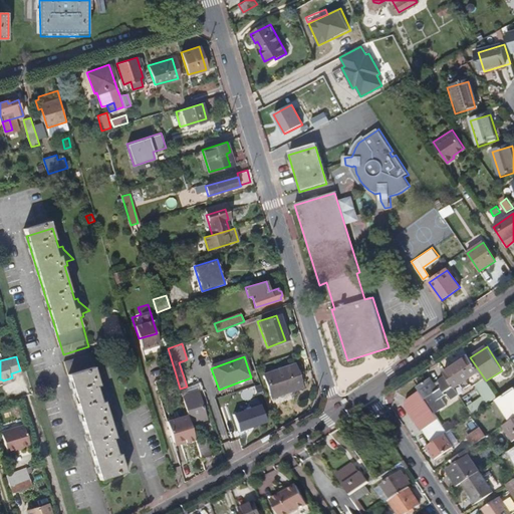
[(470,357),(469,356),(444,372),(446,375),(454,388),(460,384),(463,390),(473,383),(482,398),(467,407),(473,415),(487,405),(486,405),(497,398),(486,380),(470,357)]
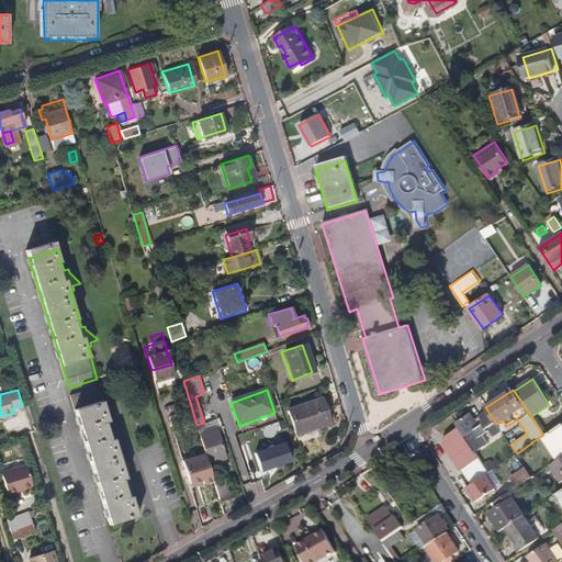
[(128,440),(117,430),(116,427),(113,428),(102,394),(74,403),(114,531),(142,523),(137,505),(141,504),(139,501),(146,498),(135,487),(135,485),(131,486),(119,447),(123,446),(122,442),(128,440)]
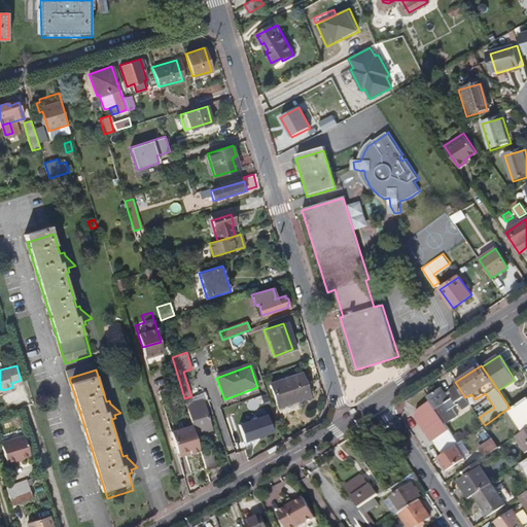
[(310,395),(303,374),(270,385),(278,407),(310,395)]
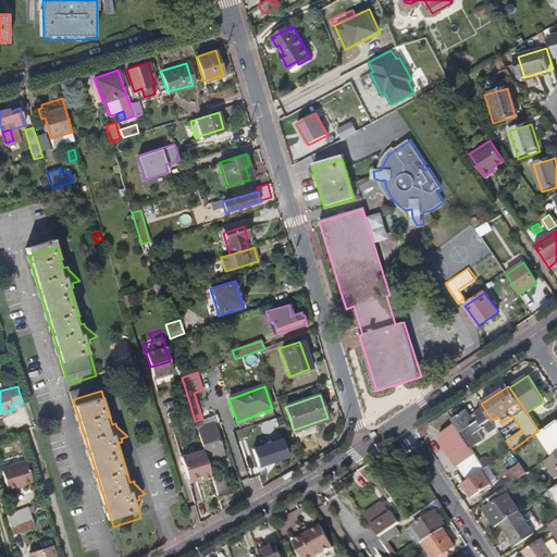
[(195,421),(190,406),(180,409),(187,432),(197,429),(195,421)]
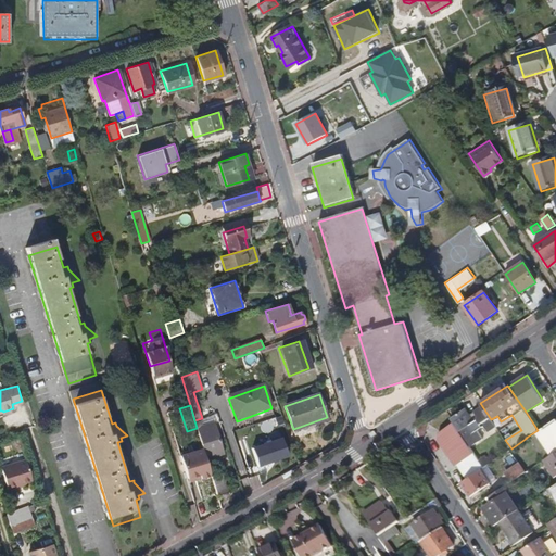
[(491,419),(482,406),(475,412),(476,414),(470,417),(466,409),(451,418),(454,424),(470,447),(483,439),(478,431),(484,427),(488,431),(495,427),(491,419)]
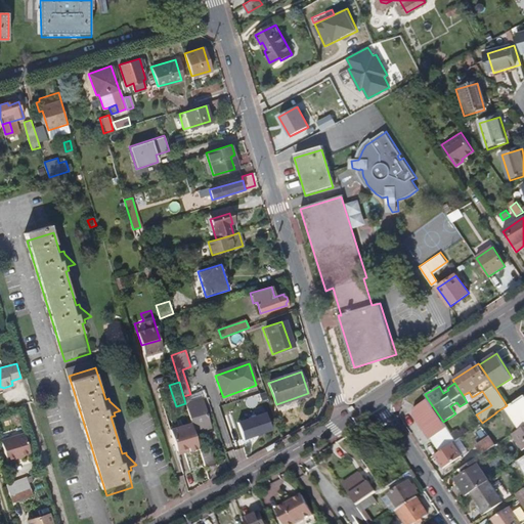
[(211,427),(202,398),(207,397),(205,390),(190,394),(183,396),(185,403),(192,424),(194,432),(211,427)]
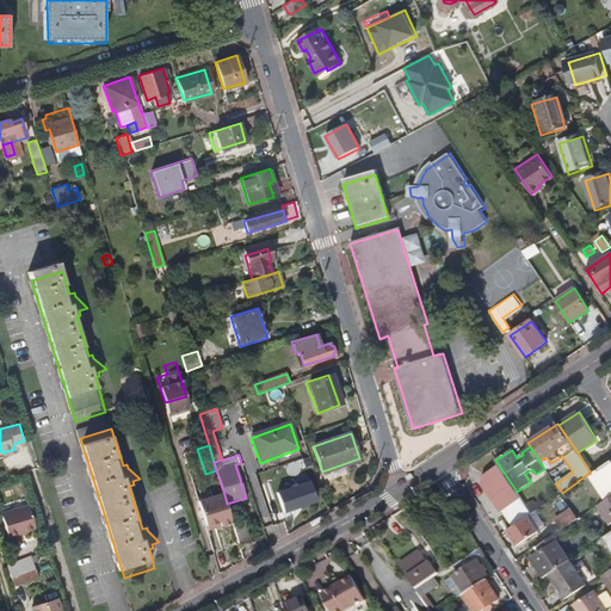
[(610,462),(590,476),(606,501),(610,497),(610,462)]
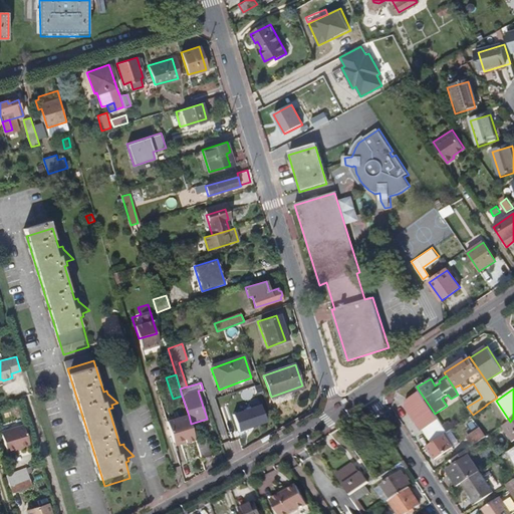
[(435,414),(420,392),(409,399),(406,407),(422,432),(439,420),(435,414)]
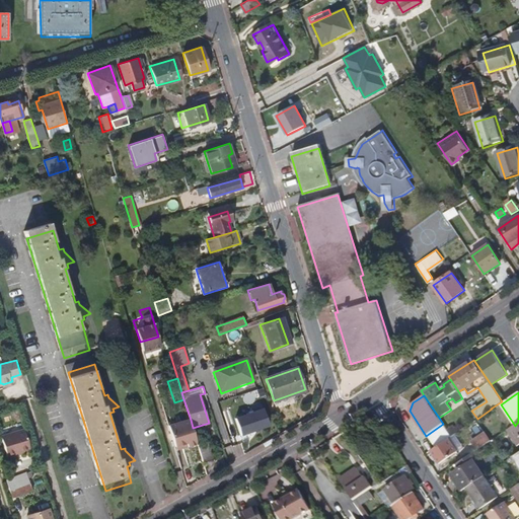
[(515,426),(501,404),(496,409),(509,429),(515,426)]
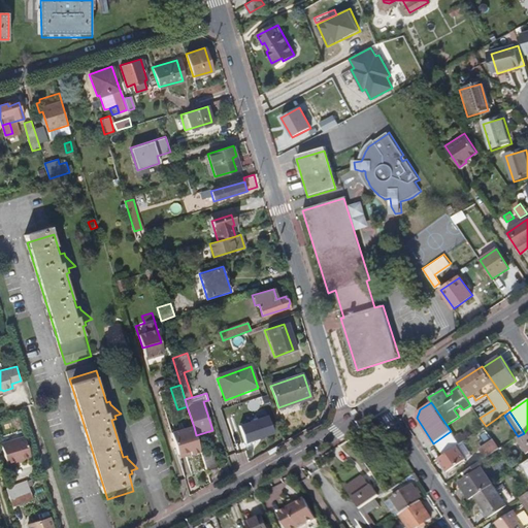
[(265,439),(274,435),(268,419),(240,429),(246,446),(256,442),(257,439),(262,438),(265,439)]
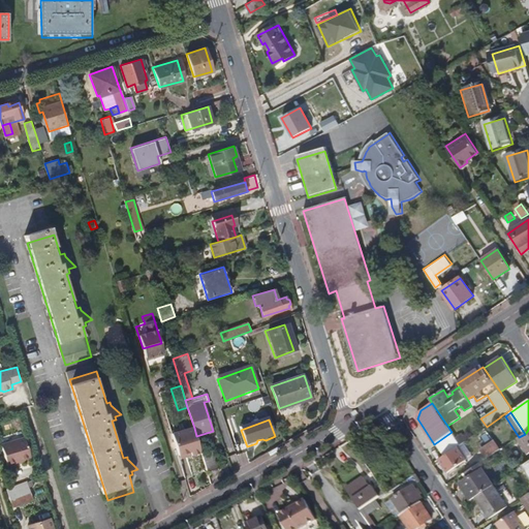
[(196,436),(194,428),(174,434),(180,455),(192,450),(193,455),(201,452),(196,436)]
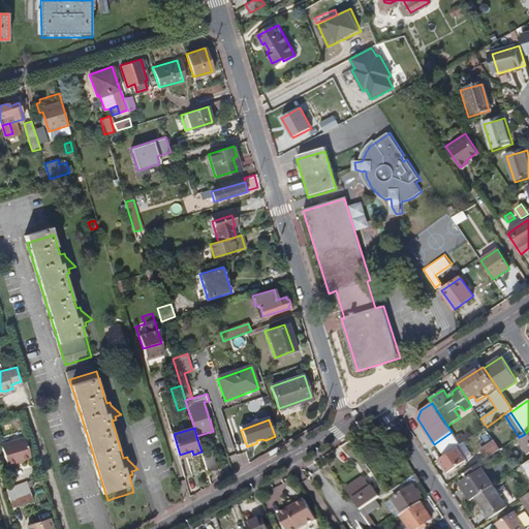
[(528,455),(528,454),(528,430),(525,434),(519,437),(518,438),(528,455)]
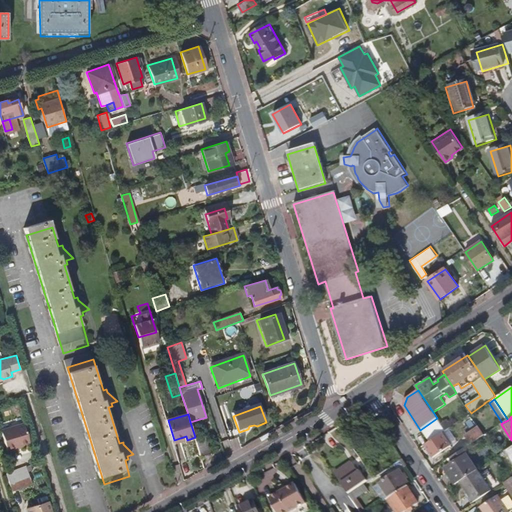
[(441,424),(437,418),(420,430),(428,443),(443,433),(446,431),(441,424)]
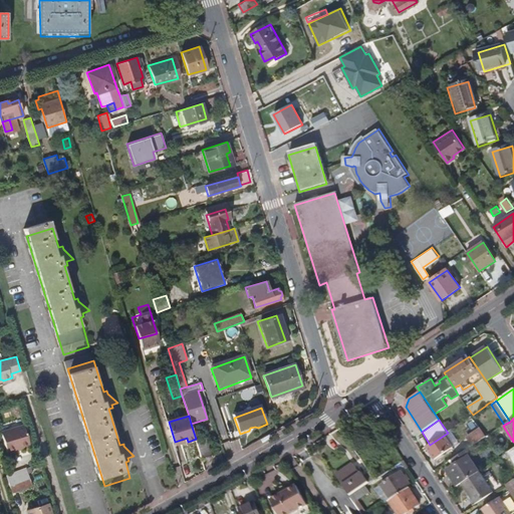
[(448,433),(454,429),(449,422),(443,426),(448,433)]
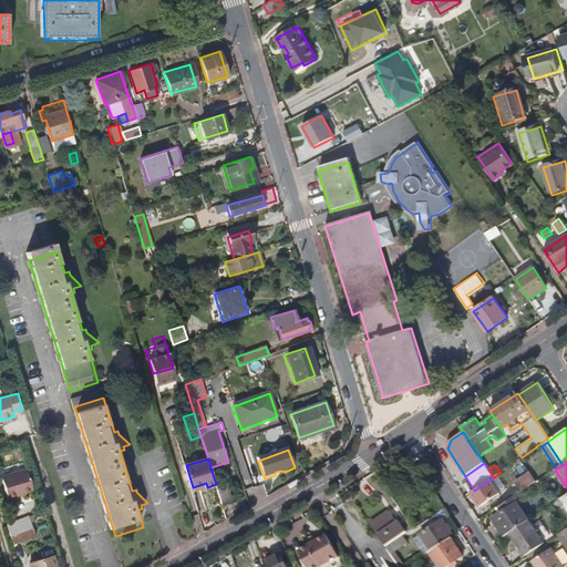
[(34,491),(27,468),(2,476),(10,498),(34,491)]
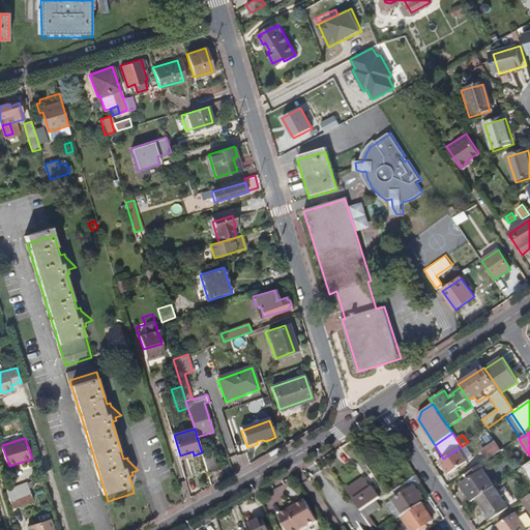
[(474,442),(472,439),(468,442),(462,446),(459,448),(462,453),(469,449),(467,447),(474,442)]
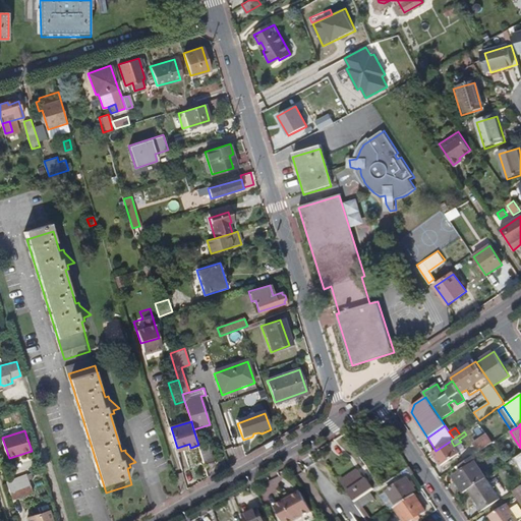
[(370,456),(386,446),(377,432),(367,439),(373,448),(365,453),(368,457),(370,456)]
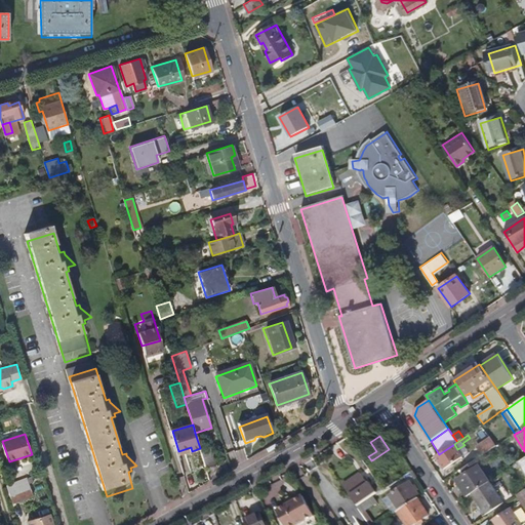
[(490,437),(477,446),(483,455),(496,446),(490,437)]
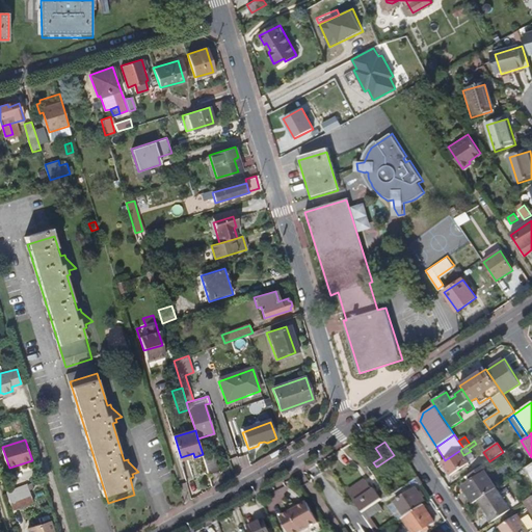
[(215,450),(203,454),(209,475),(221,471),(215,450)]
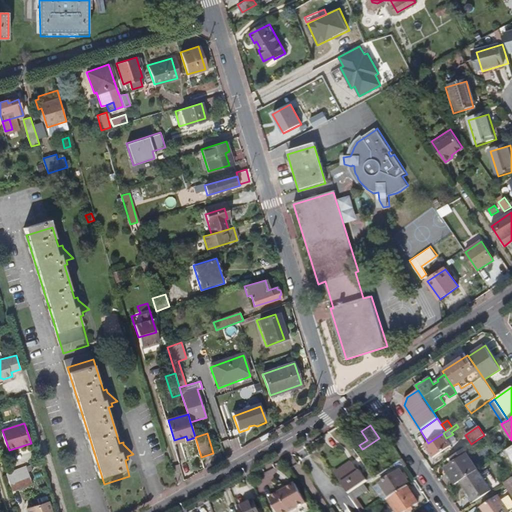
[(433,457),(451,446),(446,438),(443,433),(428,443),(425,445),(433,457)]
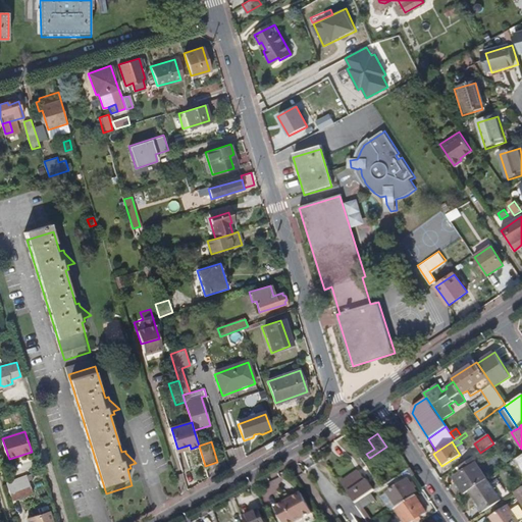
[(379,469),(371,457),(369,458),(364,462),(372,473),(379,469)]
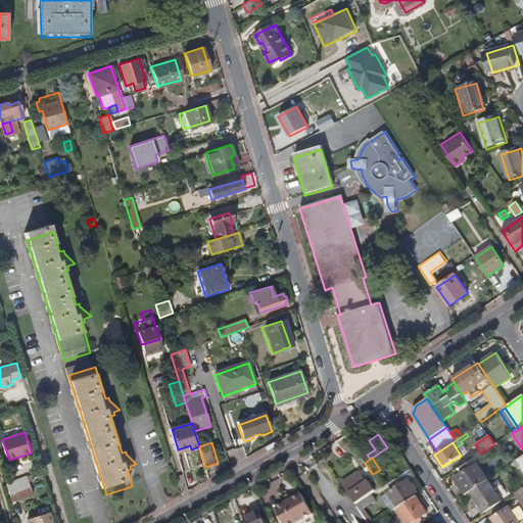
[(488,479),(474,459),(460,469),(462,473),(458,476),(468,493),(471,491),(487,480),(488,479)]
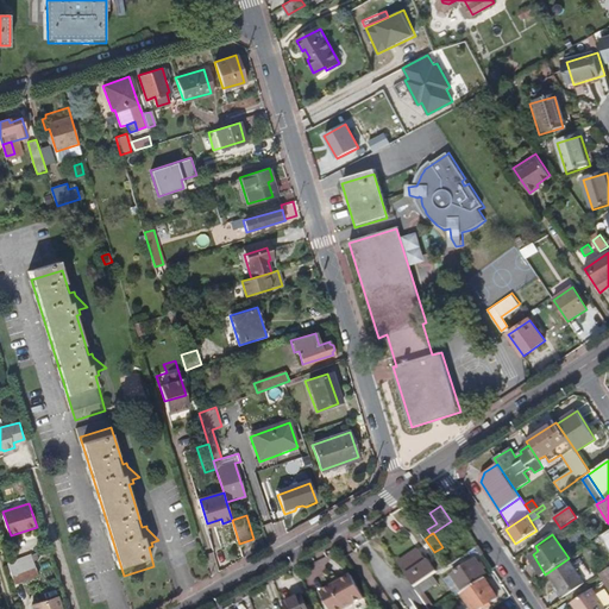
[(438,573),(431,563),(427,564),(419,551),(399,564),(415,588),(438,573)]
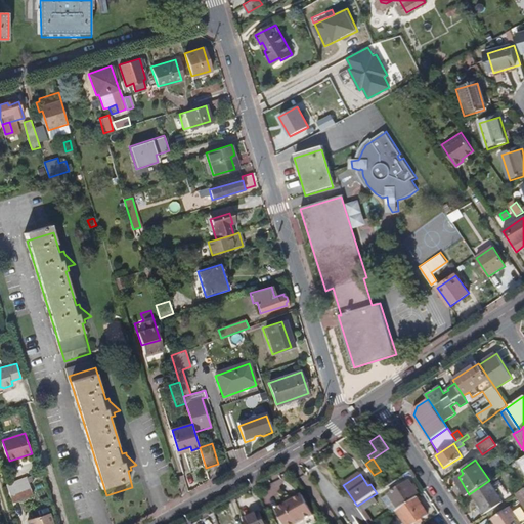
[(33,494),(27,477),(7,483),(6,484),(12,501),(33,494)]
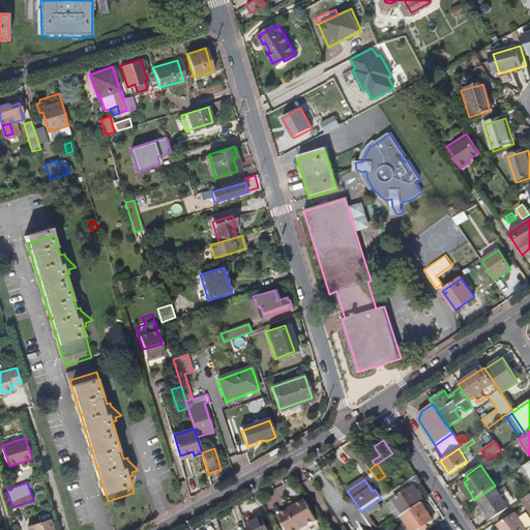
[(384,490),(381,486),(375,490),(381,499),(381,500),(388,496),(384,490)]
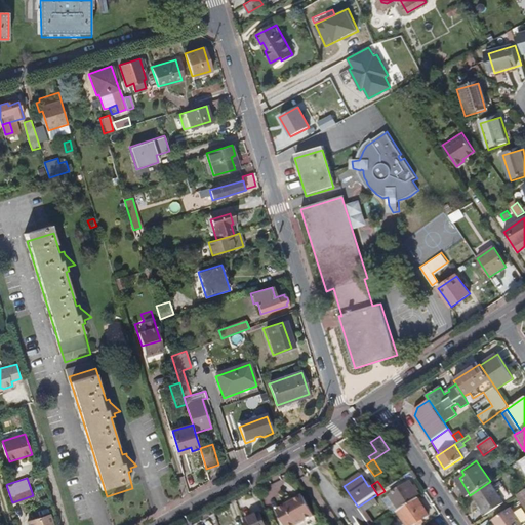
[(503,503),(489,482),(473,493),(487,516),(503,503)]
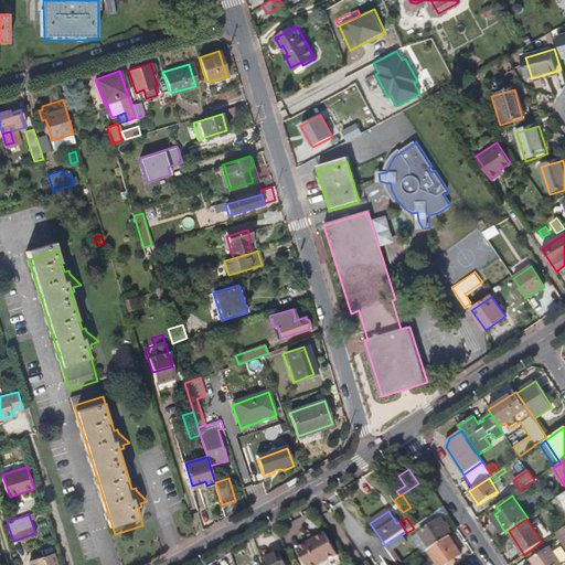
[(438,541),(449,533),(447,530),(450,528),(446,522),(444,524),(440,520),(419,534),(429,551),(440,544),(438,541)]
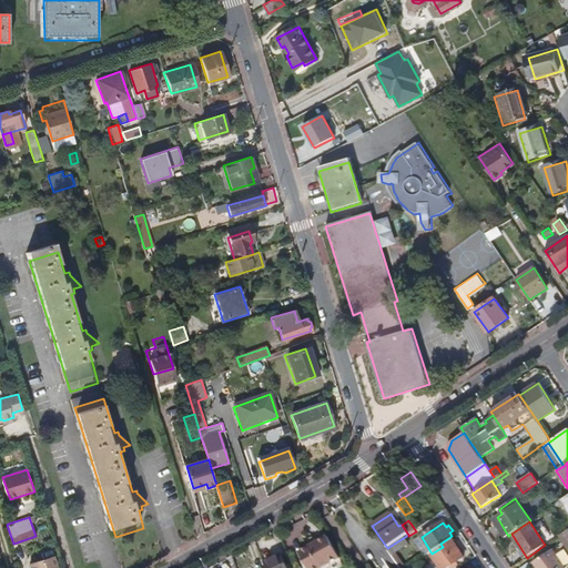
[(432,554),(422,537),(414,541),(425,558),(430,555),(432,554)]
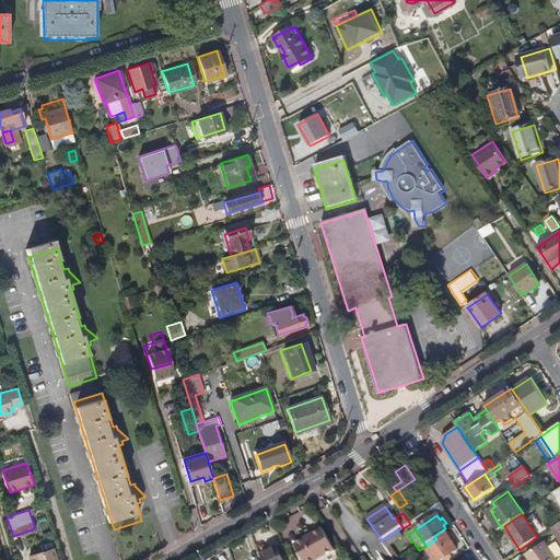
[(321,559),(336,551),(323,531),(295,547),(302,559),(321,559)]
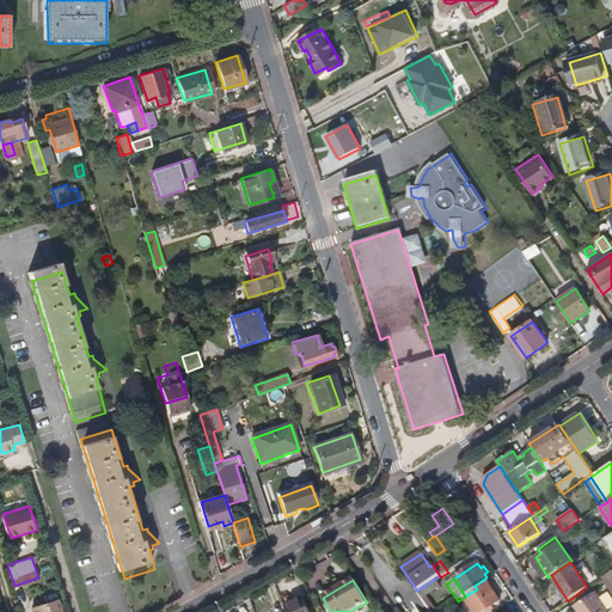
[(422,599),(440,587),(435,581),(417,593),(422,599)]
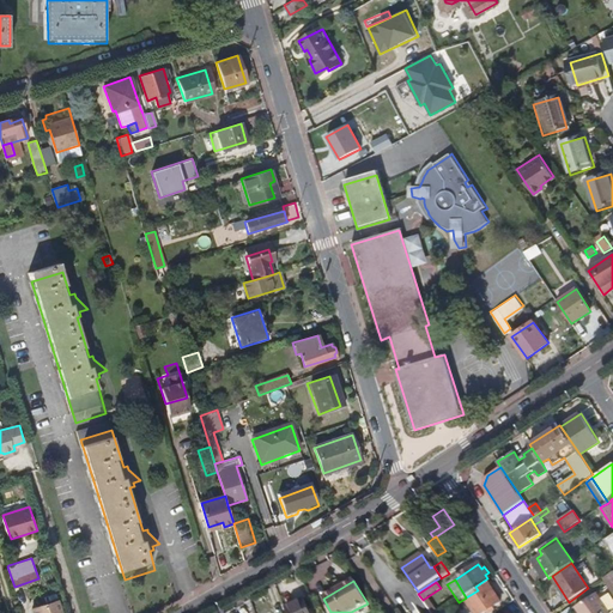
[(485,612),(501,602),(489,583),(478,590),(466,598),(465,599),(473,612),(485,612)]
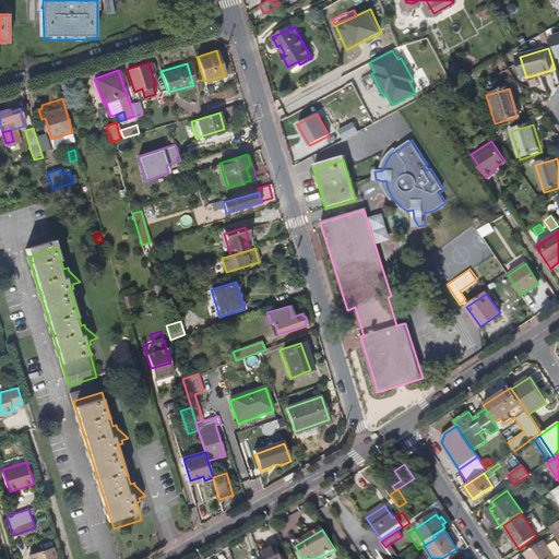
[(528,558),(556,558),(545,542),(525,554),(528,558)]
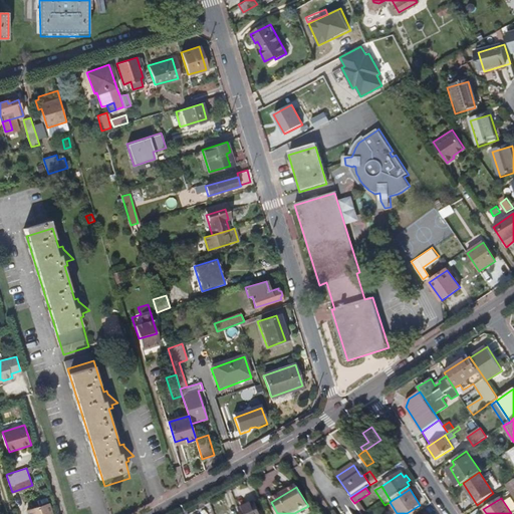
[(51,513),(49,503),(27,510),(28,513),(51,513)]
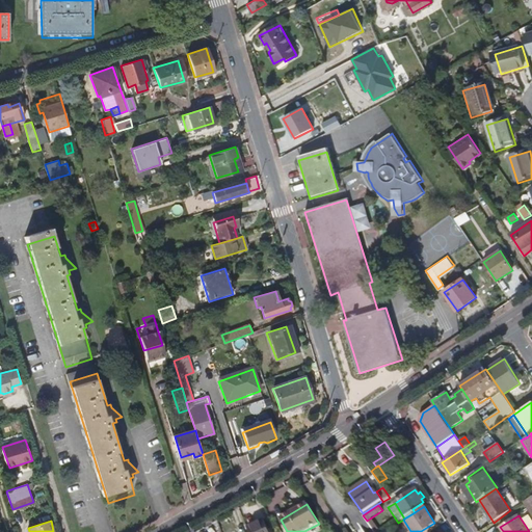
[(269,531),(265,522),(247,529),(248,531),(269,531)]
